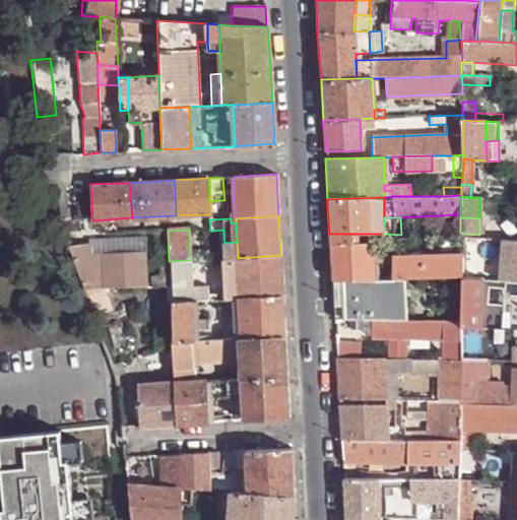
[(352,234),(329,234),(330,243),(352,243),(352,234)]
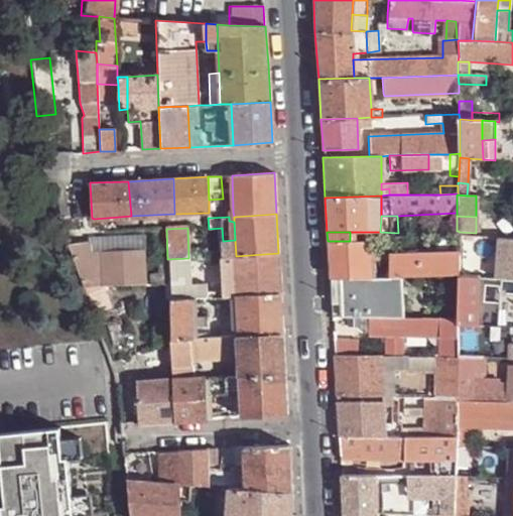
[(459,234),(451,234),(450,253),(457,253),(458,237),(459,234)]
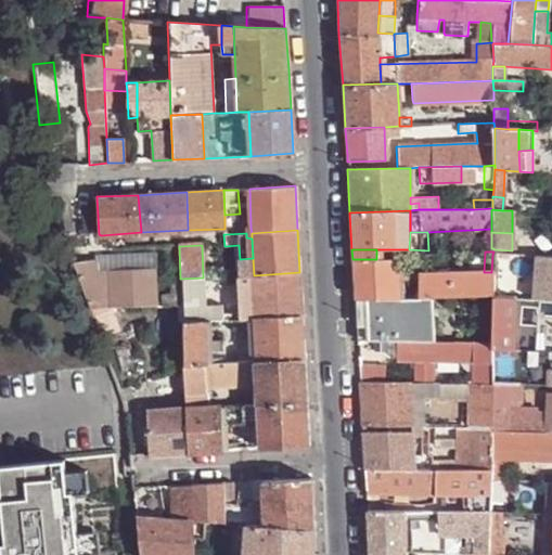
[(97,267),(153,265),(154,255),(95,256),(97,267)]
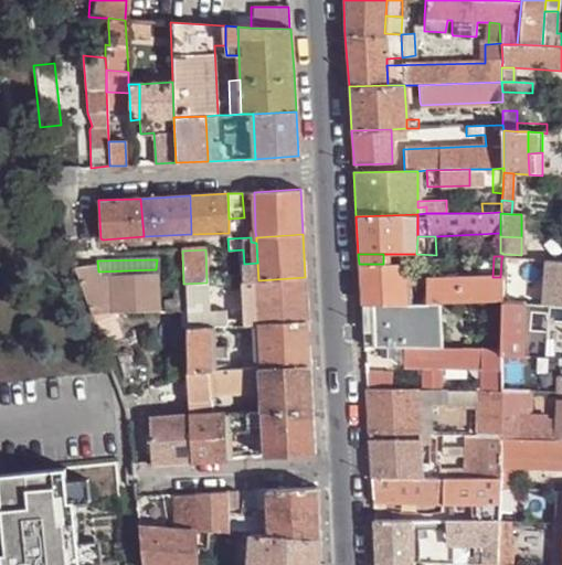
[(97,260),(73,264),(91,315),(92,317),(107,316),(159,312),(156,269),(98,272),(97,260)]
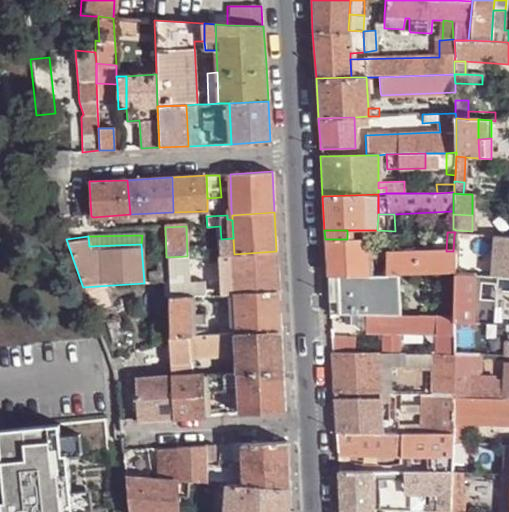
[(508,238),(493,237),(490,277),(503,277),(508,277),(508,238)]
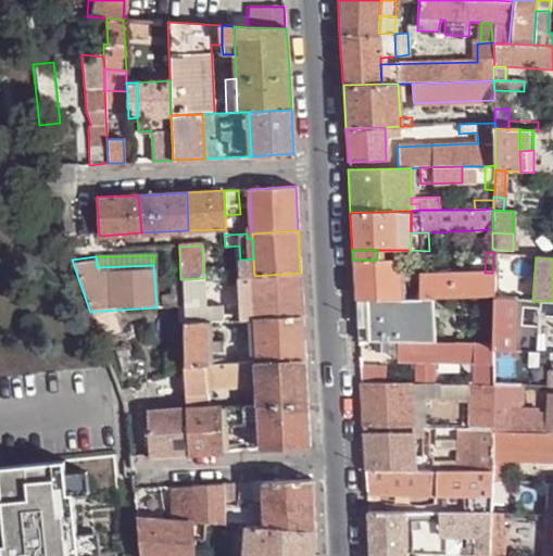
[(253,258),(240,260),(239,276),(252,276),(254,276),(253,258)]
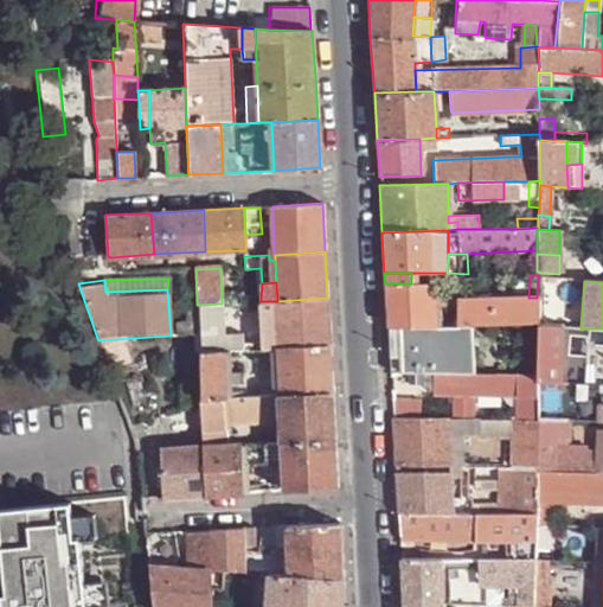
[(386,326),(434,326),(432,285),(417,283),(411,283),(385,283),(386,326)]
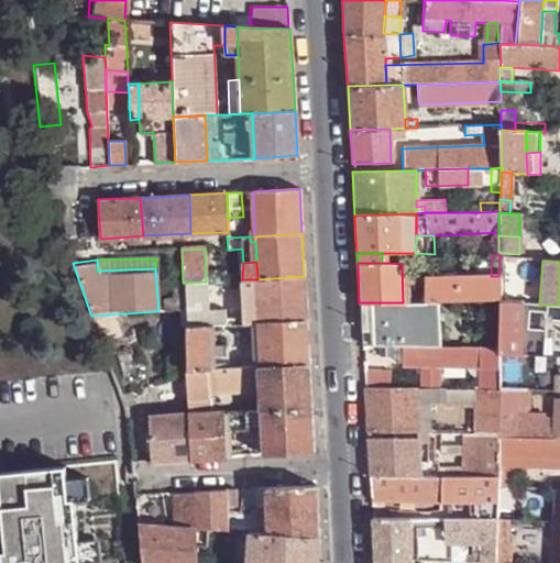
[(257,279),(255,279),(256,306),(257,323),(306,320),(304,276),(257,279)]
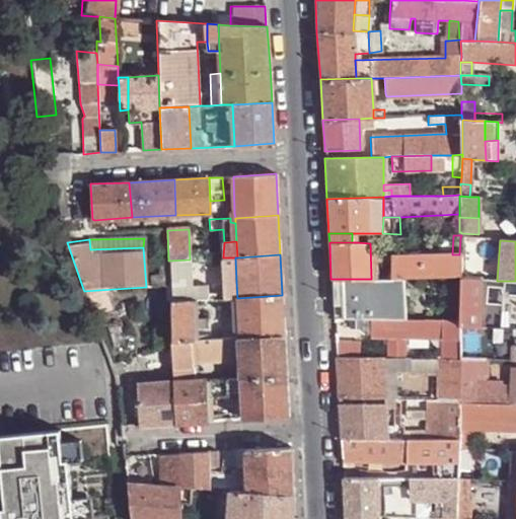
[(403,278),(458,277),(459,254),(452,254),(390,256),(390,279),(403,278)]
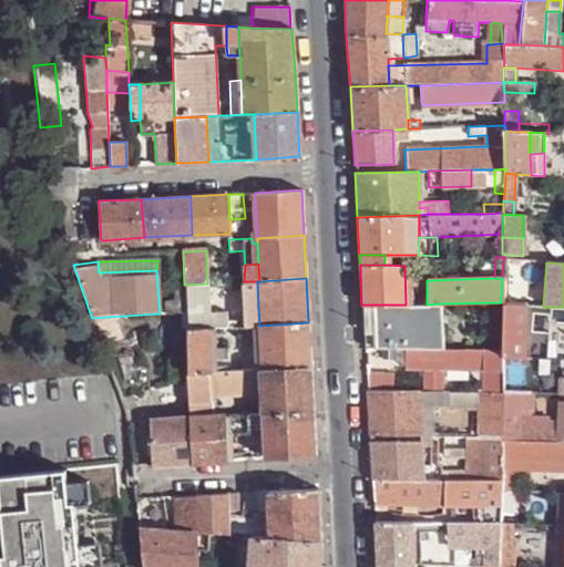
[(257,281),(244,281),(245,309),(246,327),(259,326),(258,308),(257,281)]
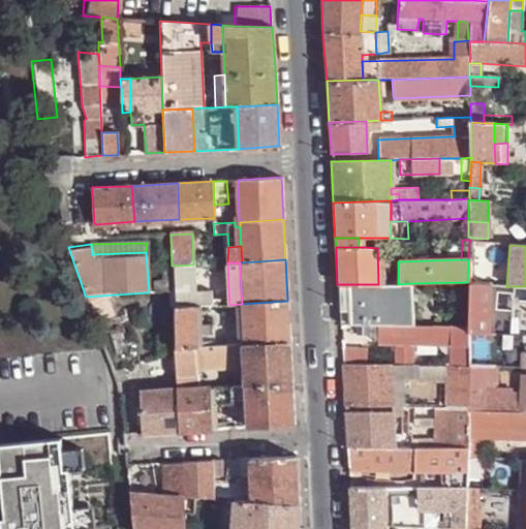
[(175,307),(189,306),(193,306),(205,305),(204,290),(189,291),(189,279),(193,279),(193,265),(172,266),(172,268),(173,290),(174,292),(175,307)]
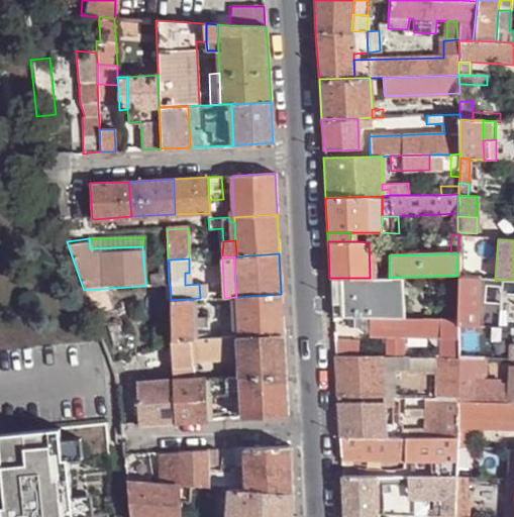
[(148,285),(169,284),(168,262),(157,262),(157,274),(147,274),(148,285)]
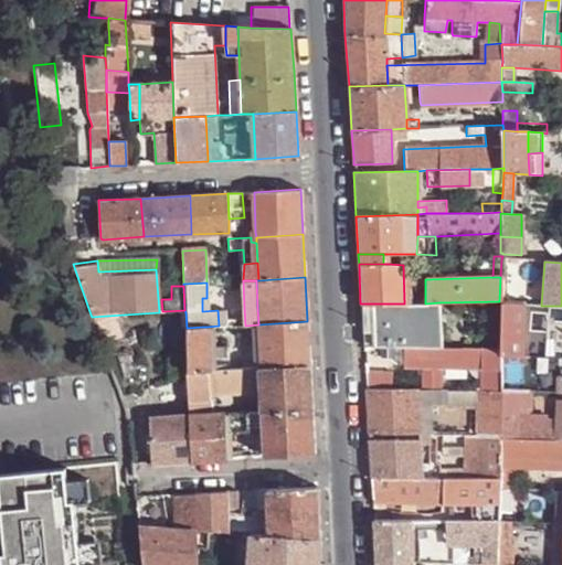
[(360,304),(362,347),(403,348),(443,348),(439,302),(425,304),(411,304),(404,304),(360,304)]
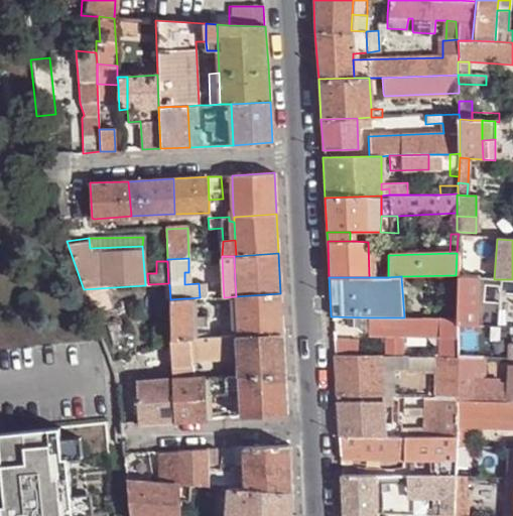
[(456,323),(477,324),(477,283),(478,278),(456,276),(456,317),(456,323)]
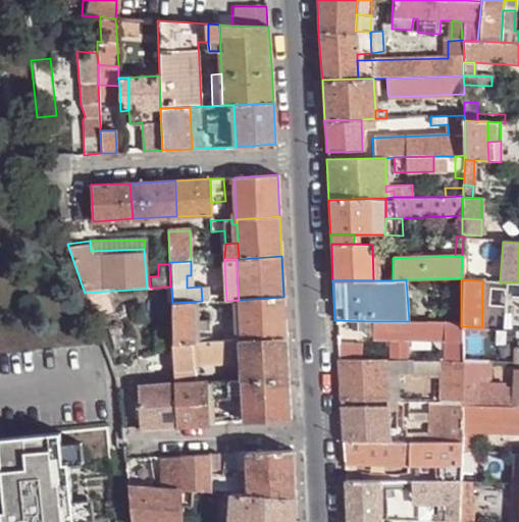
[(286,337),(283,297),(239,300),(239,306),(240,330),(240,334),(241,341),(286,337)]
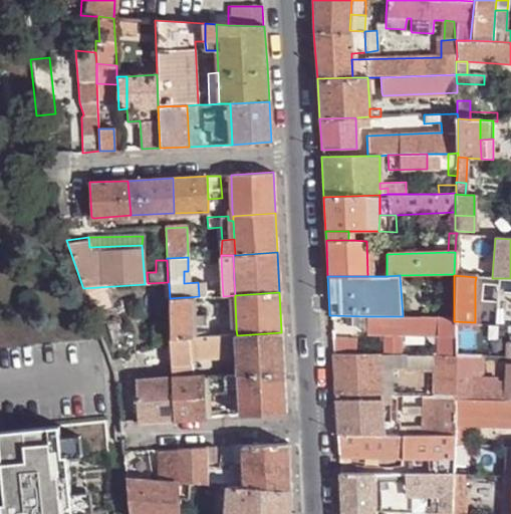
[(170,298),(171,338),(190,337),(190,329),(188,297),(184,297),(170,298)]
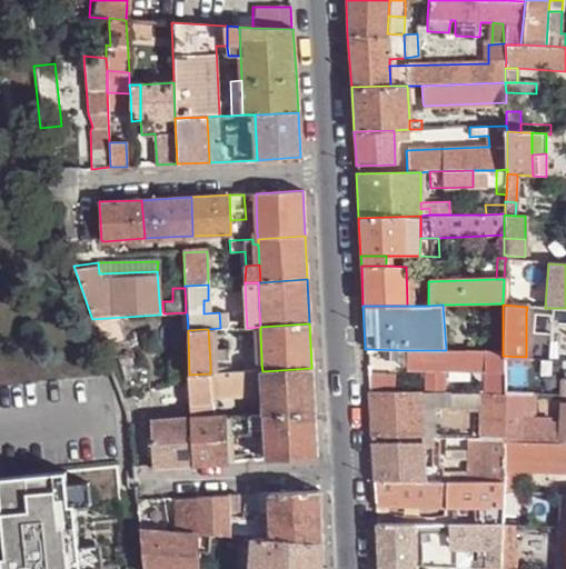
[(503,356),(503,350),(446,350),(406,350),(405,371),(424,370),(424,393),(445,393),(444,371),(484,370),(484,393),(503,392),(503,356)]
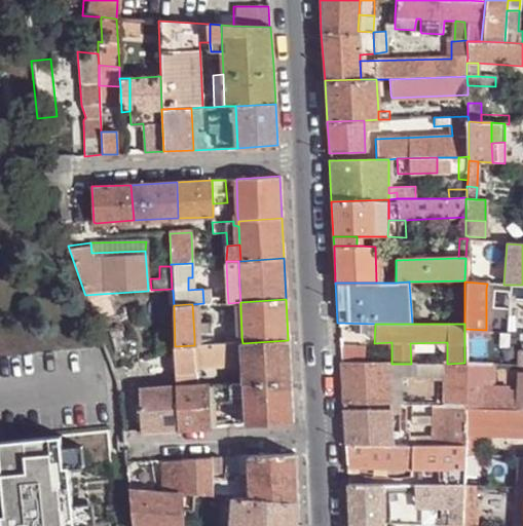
[(492,365),(493,331),(486,330),(464,329),(464,363),(491,364),(492,365)]
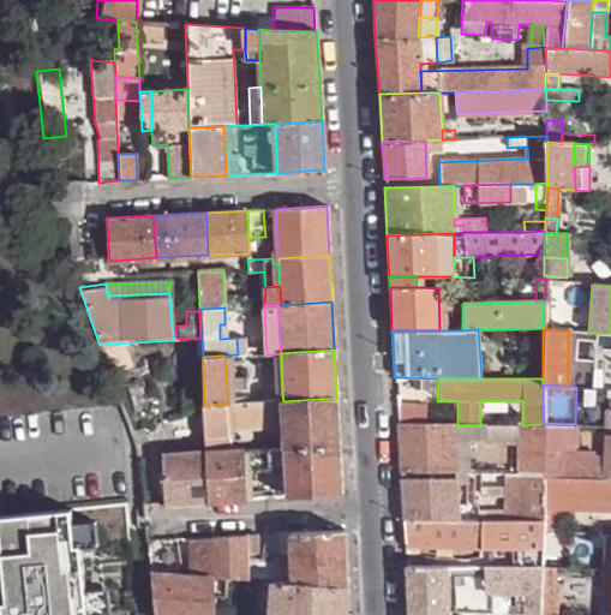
[(341,494),(336,398),(283,401),(281,401),(285,448),(286,469),(287,497),(341,494)]
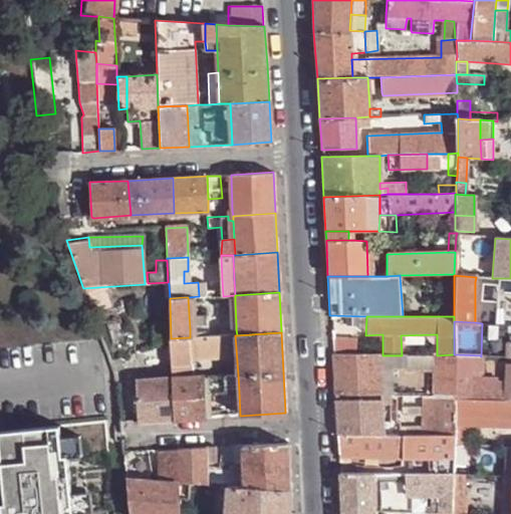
[(171,341),(173,377),(191,376),(190,358),(231,356),(231,335),(216,336),(190,337),(171,338),(171,341)]
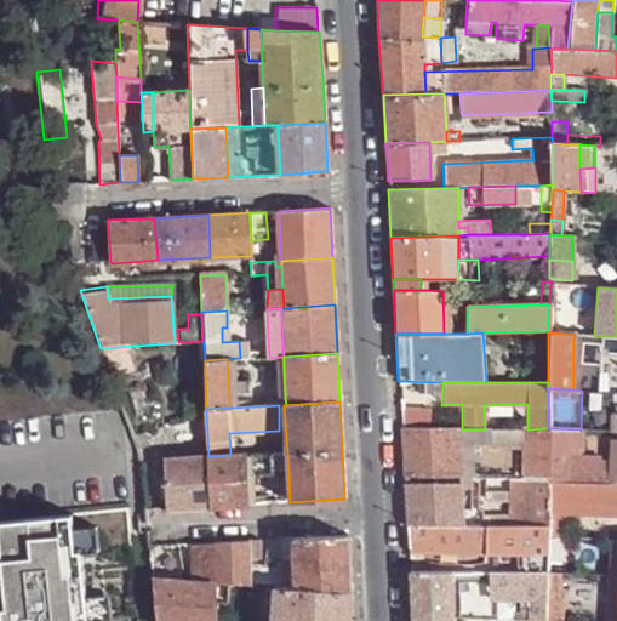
[(401,429),(424,429),(422,409),(400,408),(401,429)]
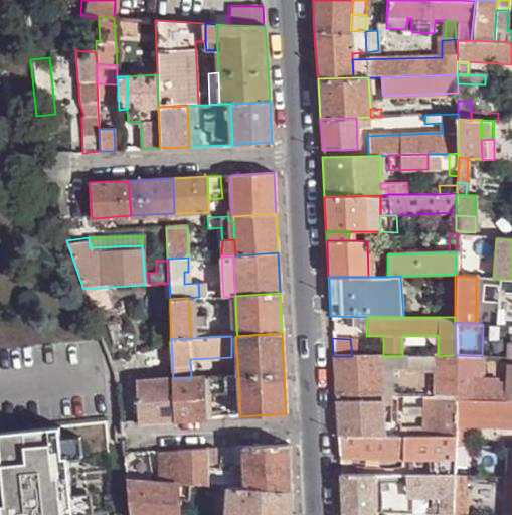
[(455,382),(455,355),(438,356),(435,356),(435,390),(435,394),(455,395),(455,382)]
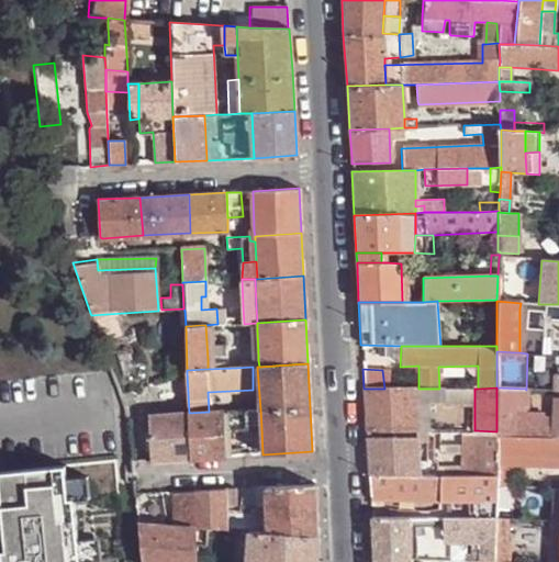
[(496,388),(496,417),(509,418),(510,408),(521,408),(525,408),(525,389),(496,388)]
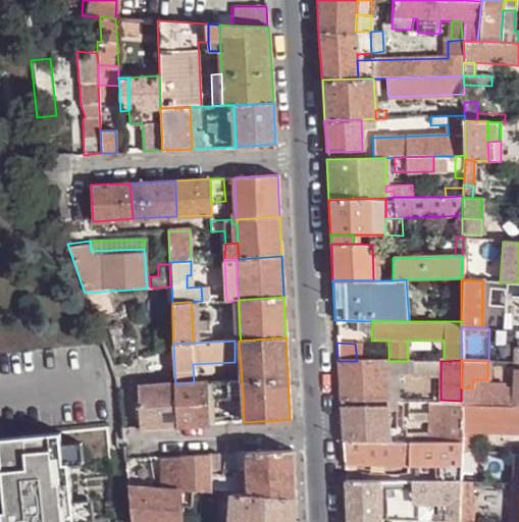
[(339,400),(385,400),(383,361),(357,361),(338,361),(339,400)]
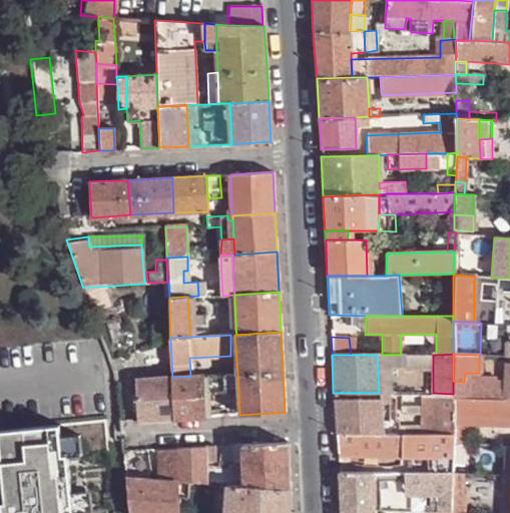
[(388,392),(386,366),(402,366),(402,355),(401,355),(382,355),(377,355),(379,393),(388,392)]
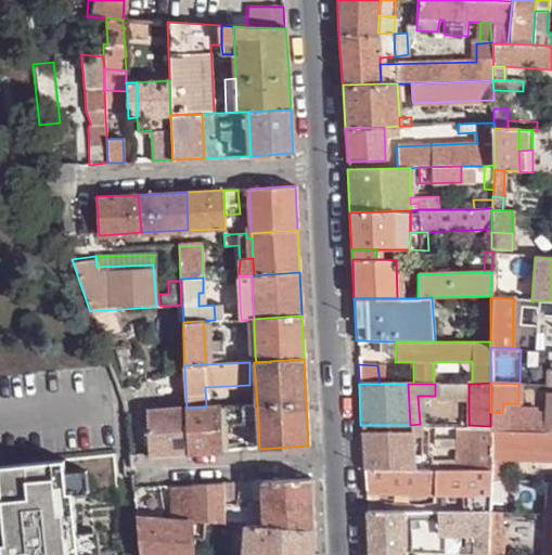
[(435,399),(460,399),(460,384),(435,384),(435,396),(435,399)]
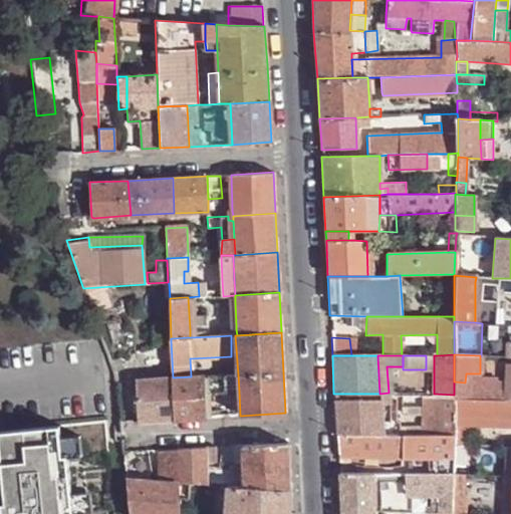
[(454,395),(454,399),(510,400),(510,364),(506,364),(504,388),(494,387),(495,383),(476,382),(465,382),(454,381),(454,395)]
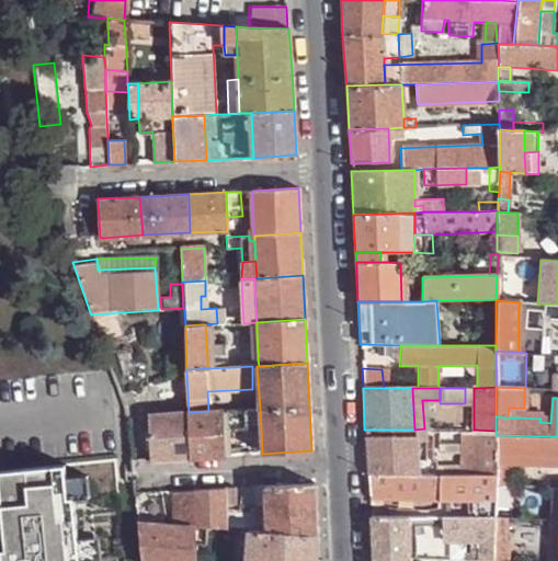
[(133,403),(123,404),(125,408),(126,419),(135,418),(133,403)]
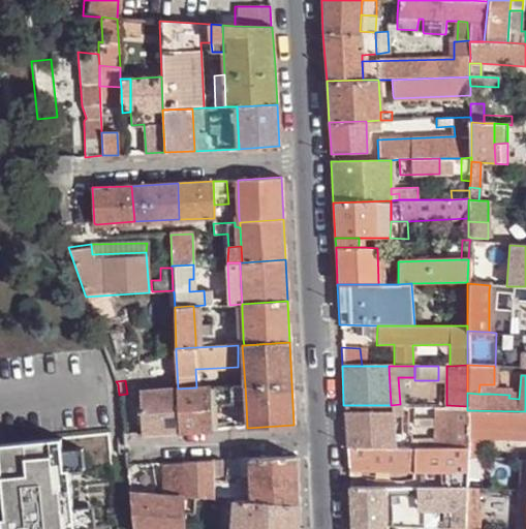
[(490,384),(480,384),(478,394),(490,394),(490,384)]
